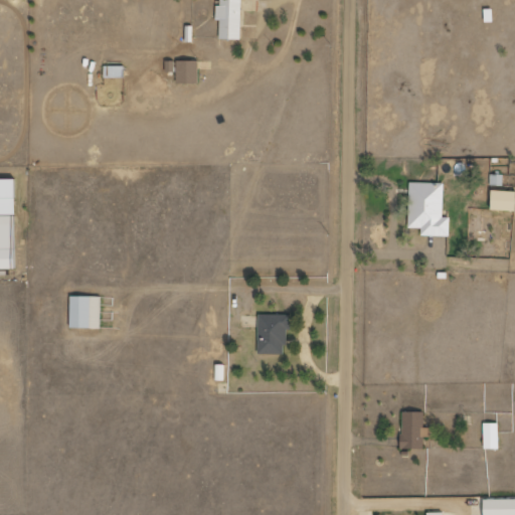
[(242,0),(218,0),(218,20),(220,20),(220,39),(242,39),(242,0)]
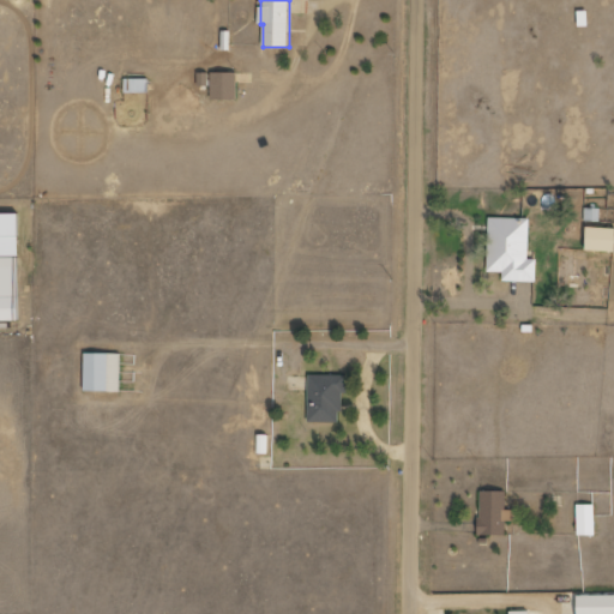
[(238,73),(212,72),(211,100),(238,100),(238,73)]
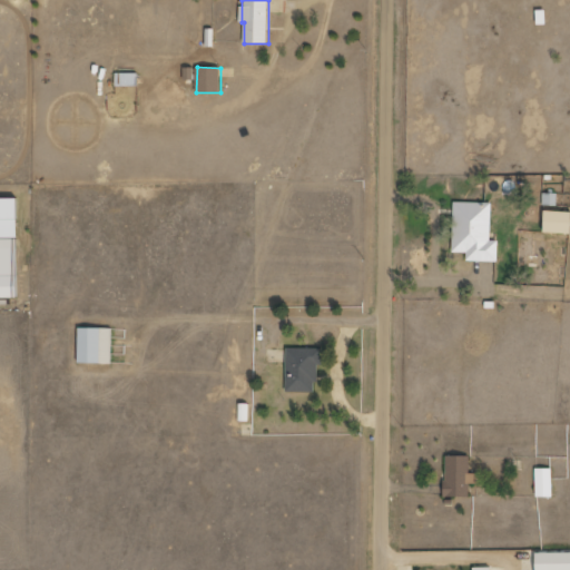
[(194,68),(184,68),(184,80),(194,80),(194,68)]
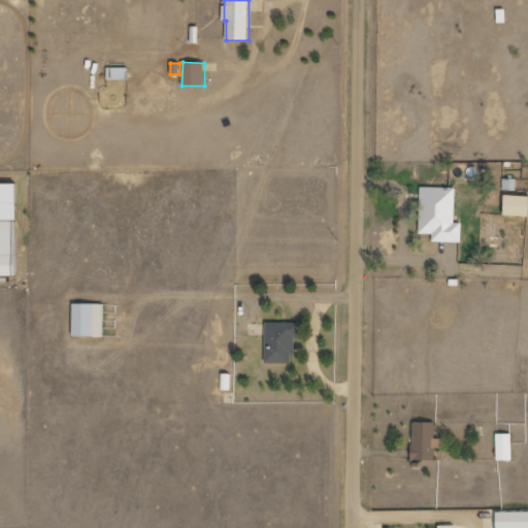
[(127,80),(127,68),(107,68),(107,79),(127,80)]
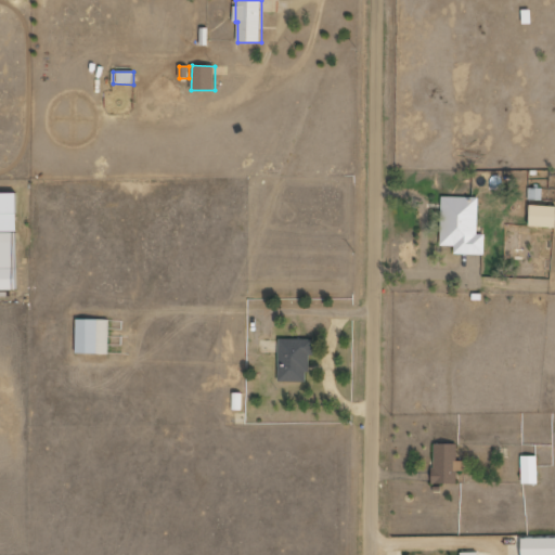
[(18,194),(0,193),(0,232),(17,232),(18,194)]
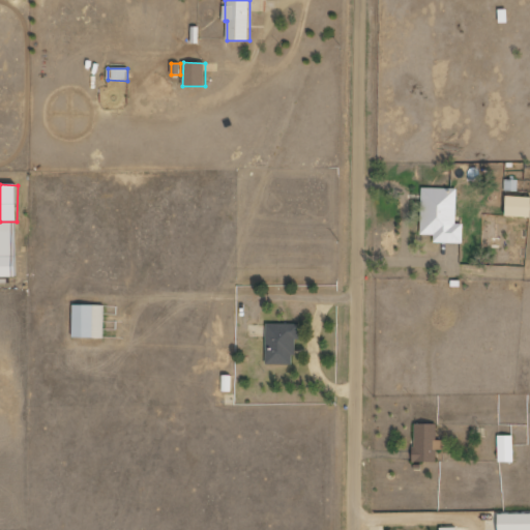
[(458,188),(421,188),(421,235),(435,235),(435,243),(463,243),(464,224),(457,224),(458,188)]
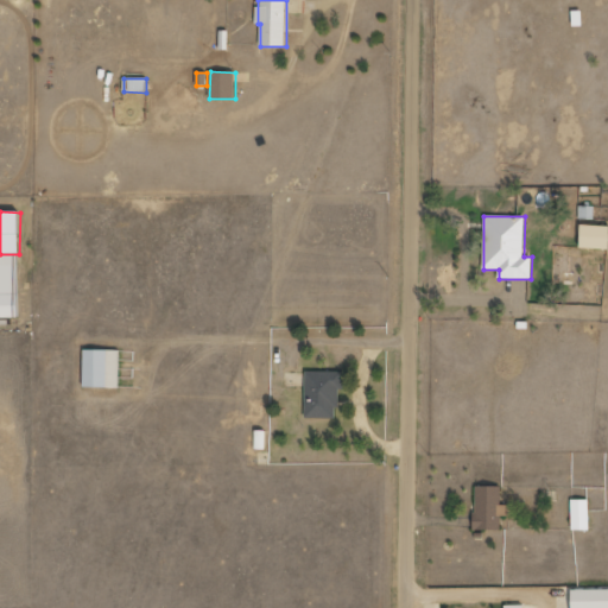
[(607,226),(582,226),(581,248),(607,248),(607,226)]
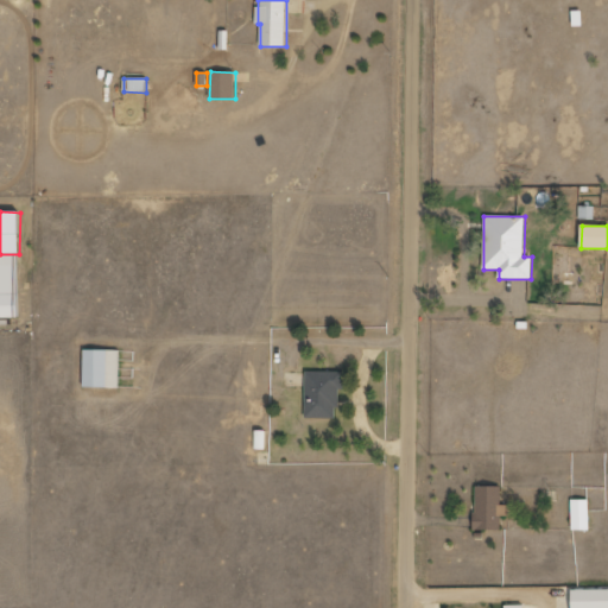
[(0,255),(0,317),(17,317),(16,255),(0,255)]
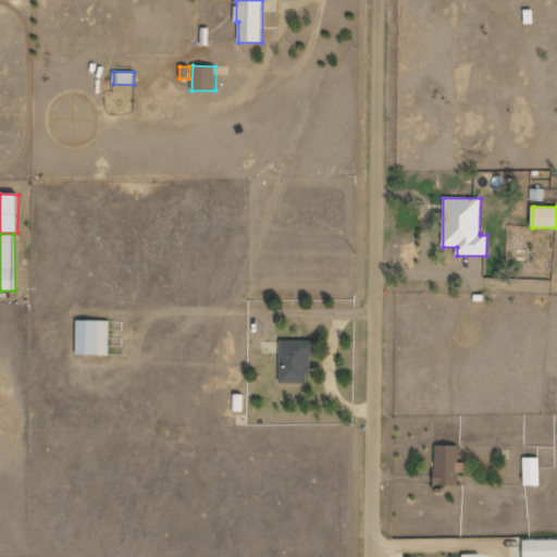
[(77,355),(109,356),(110,321),(77,321),(77,355)]
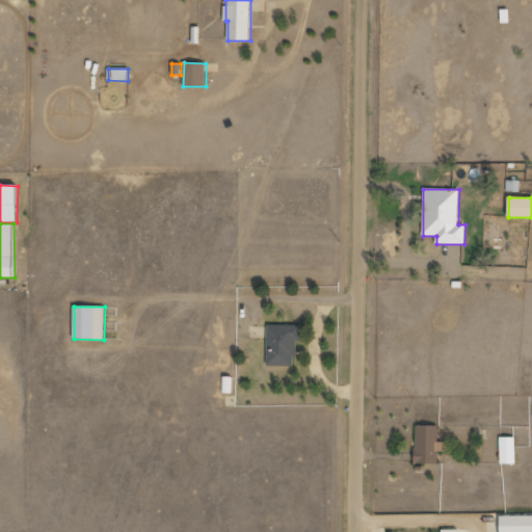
[(297,366),(297,325),(267,325),(267,366),(297,366)]
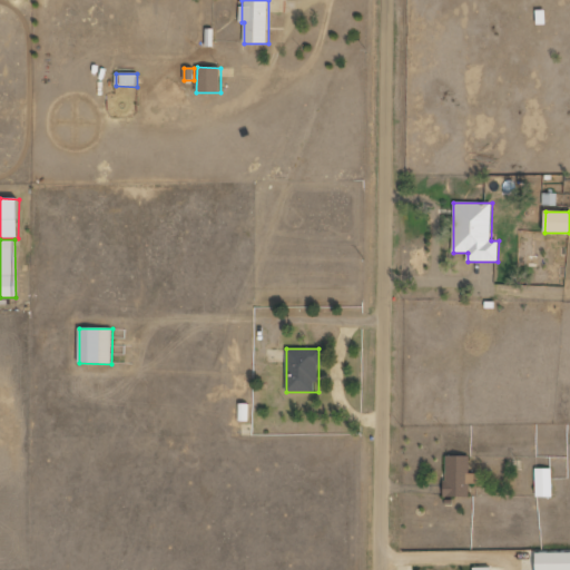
[(445,497),(469,498),(469,484),(477,484),(477,473),(470,473),(470,457),(445,457),(445,497)]
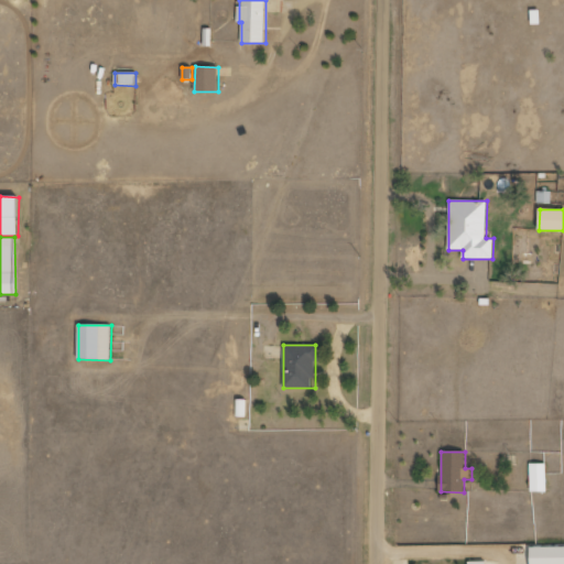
[(531,492),(548,491),(546,463),(530,464),(531,492)]
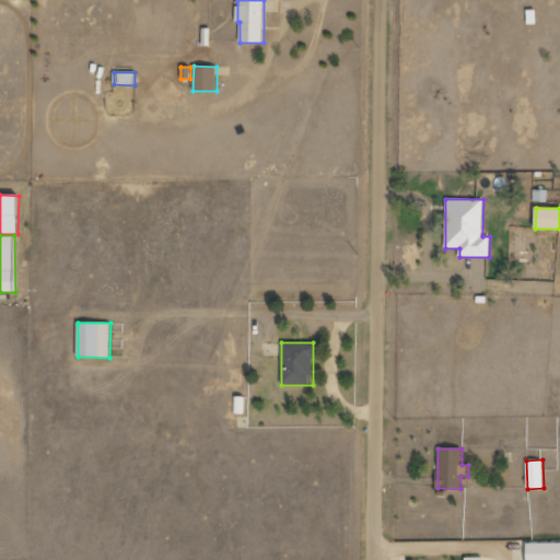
[(527,559),(559,559),(559,543),(527,544),(527,559)]
